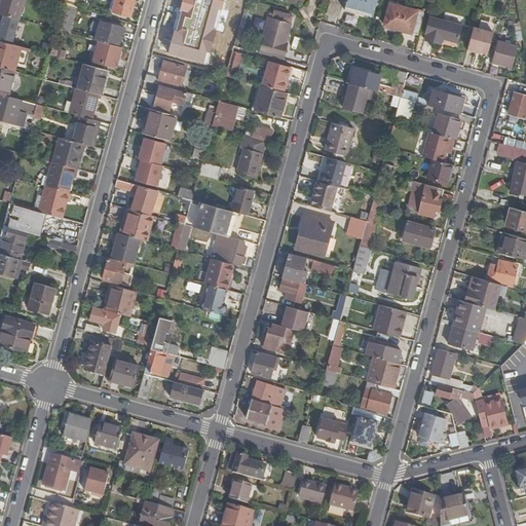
[(22,0),(0,0),(0,2),(0,14),(19,21),(25,1),(22,0)]
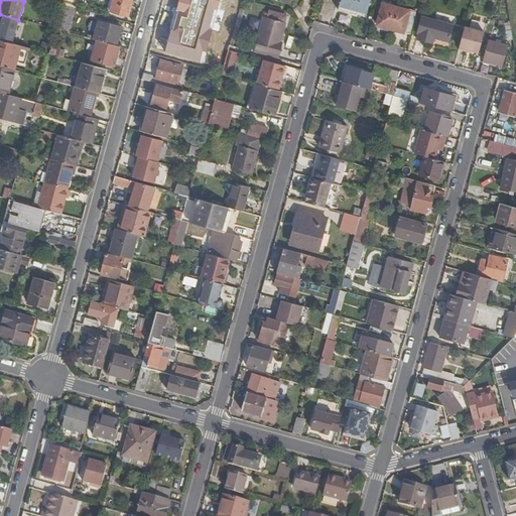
[(127,18),(132,0),(114,0),(110,13),(127,18)]
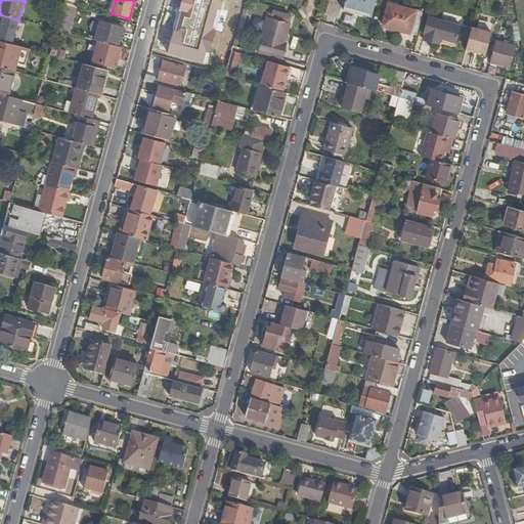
[(185,38),(192,11),(195,0),(176,0),(167,33),(185,38)]
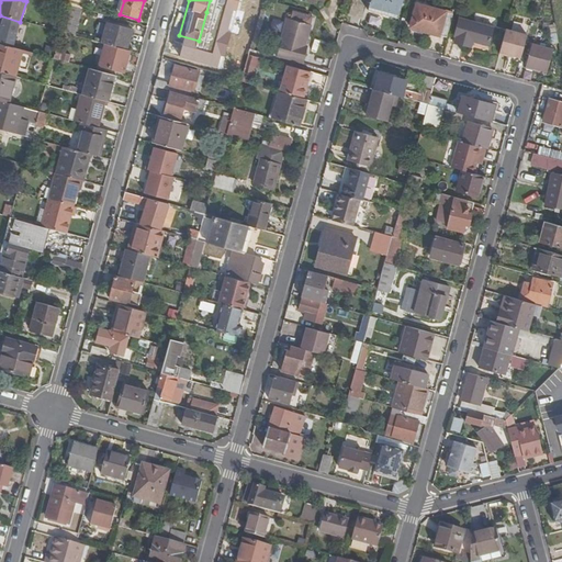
[(218,0),(210,0),(206,12),(214,14),(218,0)]
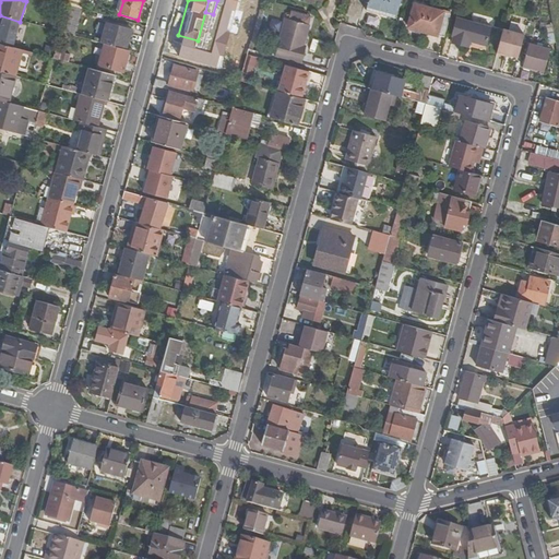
[(368,0),(367,7),(396,14),(400,0),(368,0)]
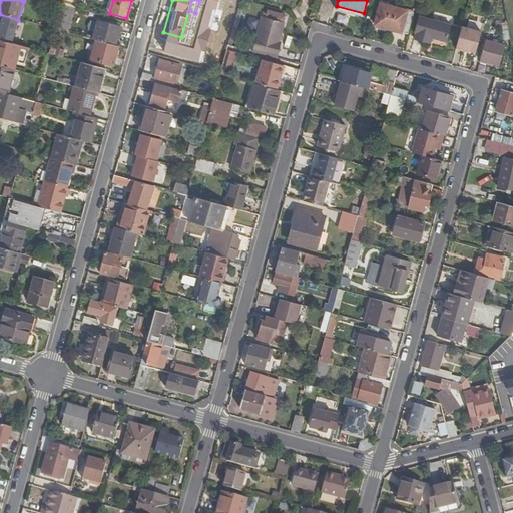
[(381,5),(375,26),(408,35),(413,14),(381,5)]
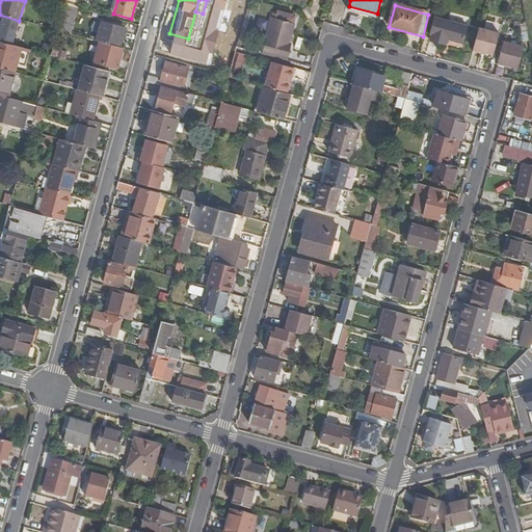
[(71,34),(77,9),(71,7),(64,6),(57,31),(71,34)]
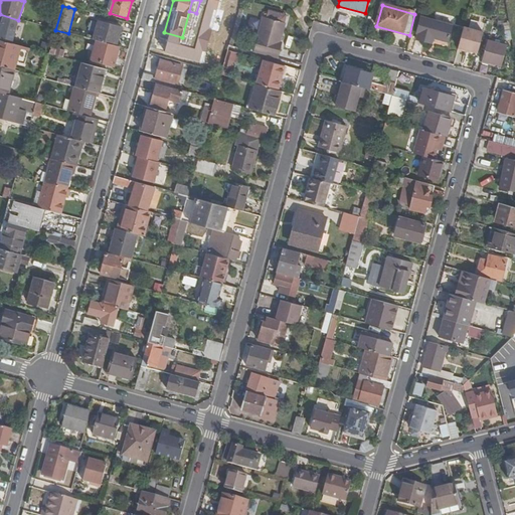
[(364,18),(365,13),(338,6),(337,10),(364,18)]
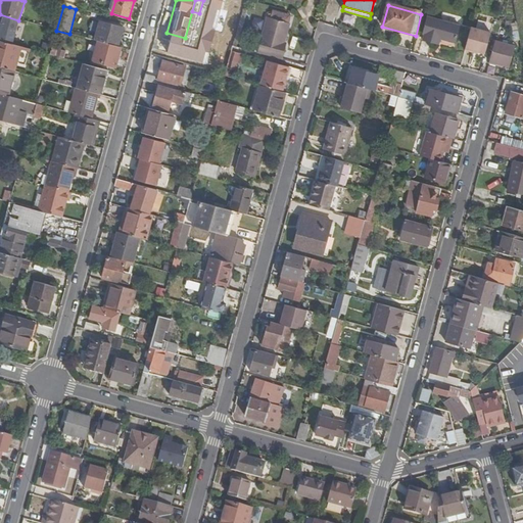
[(267,18),(257,55),(281,61),(286,44),(285,44),(290,25),(267,18)]
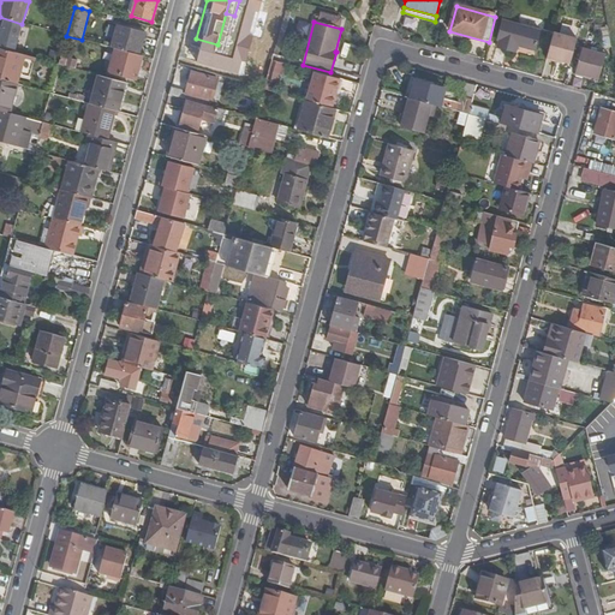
[(502,22),(496,41),(500,41),(497,48),(515,53),(517,46),(535,51),(541,33),(502,22)]
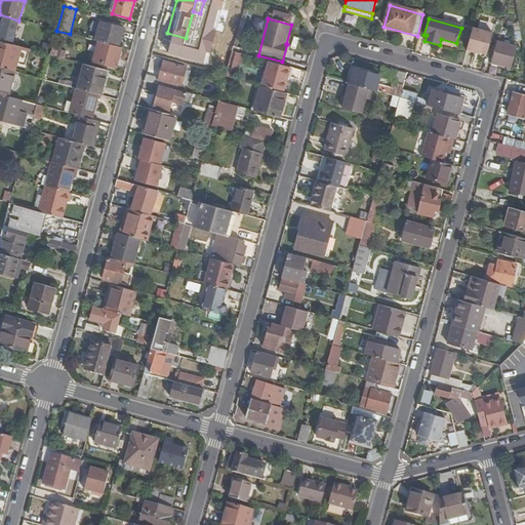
[(95,41),(99,42),(118,47),(123,30),(101,24),(95,41)]
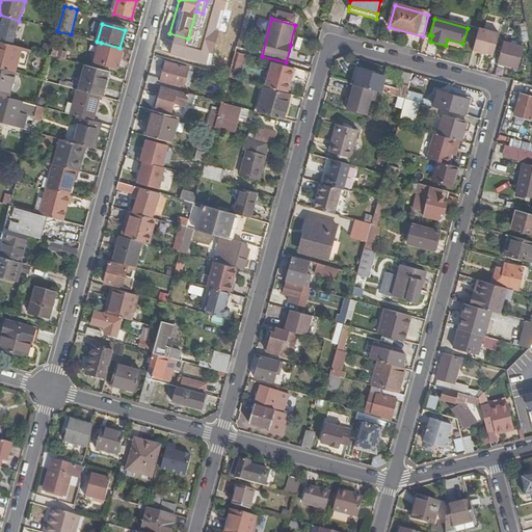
[(498,34),(478,29),(473,52),(480,54),(480,53),(493,56),(498,34)]
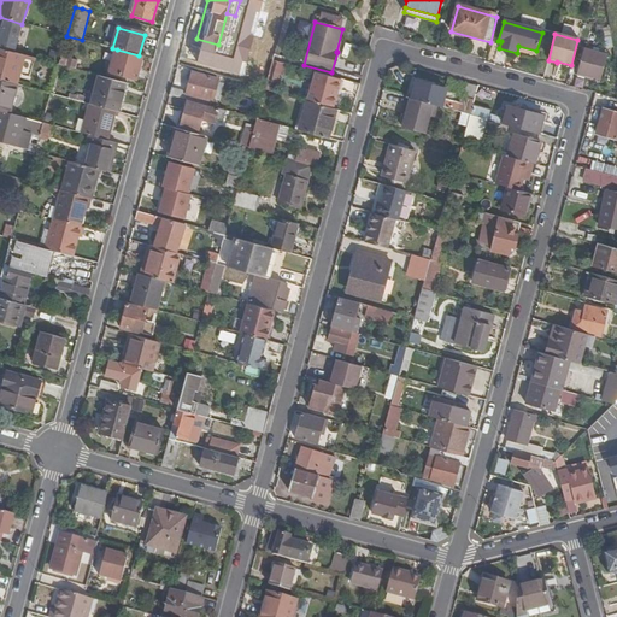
[(583,48),(576,76),(586,78),(586,76),(599,80),(606,56),(583,48)]
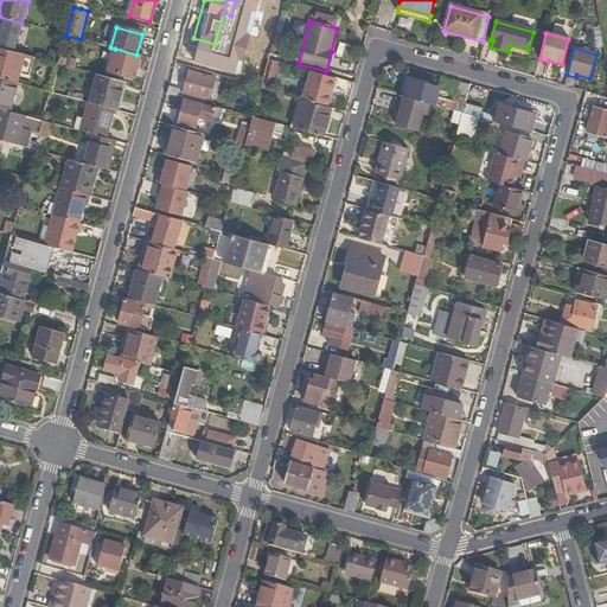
[(0,78),(17,83),(25,56),(0,49),(0,78)]
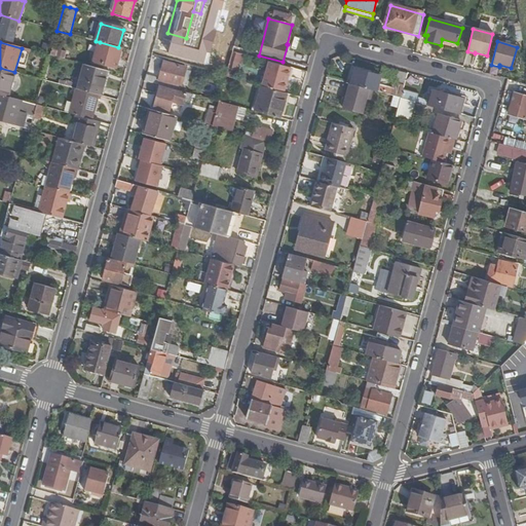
[(118,47),(100,42),(94,62),(116,68),(121,48),(118,47)]
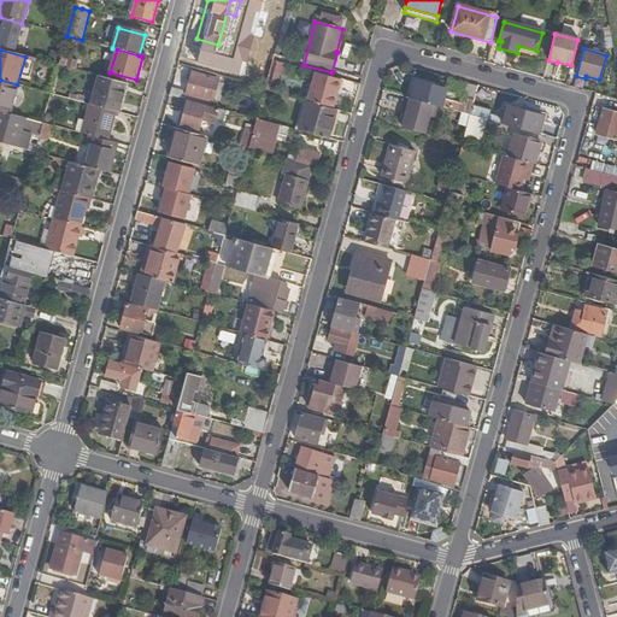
[(48,60),(59,63),(62,56),(62,54),(51,52),(48,60)]
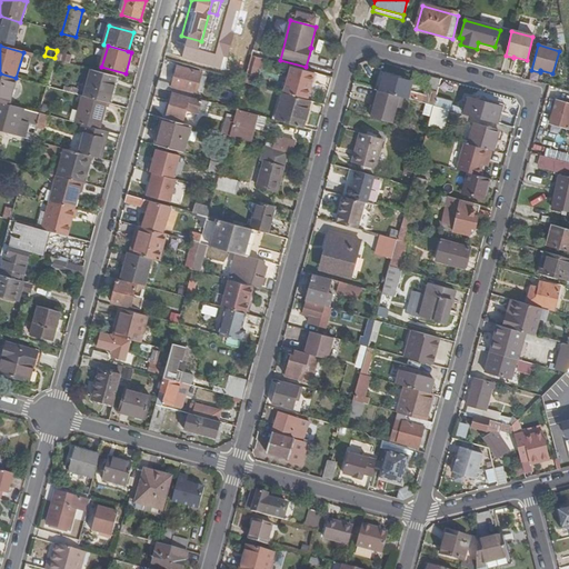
[(53,61),(69,65),(71,57),(62,55),(63,52),(57,51),(55,58),(53,61)]
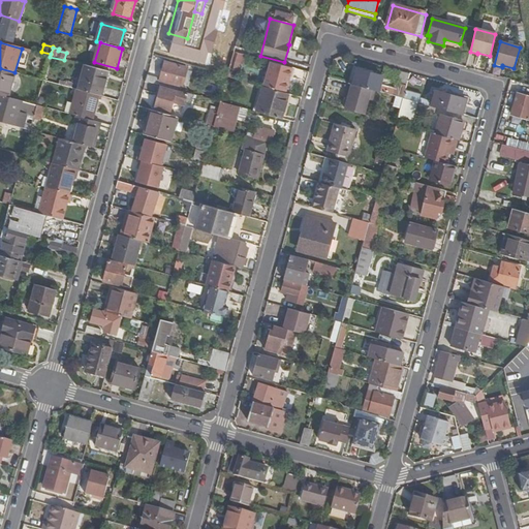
[(234,53),(231,62),(268,71),(262,88),(285,94),(292,68),(234,53)]
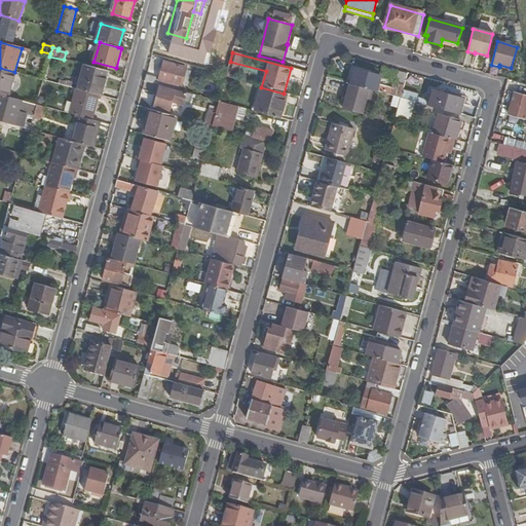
[(159,79),(147,75),(145,82),(158,85),(159,80),(181,86),(182,83),(187,85),(190,72),(185,71),(186,67),(164,61),(159,79)]
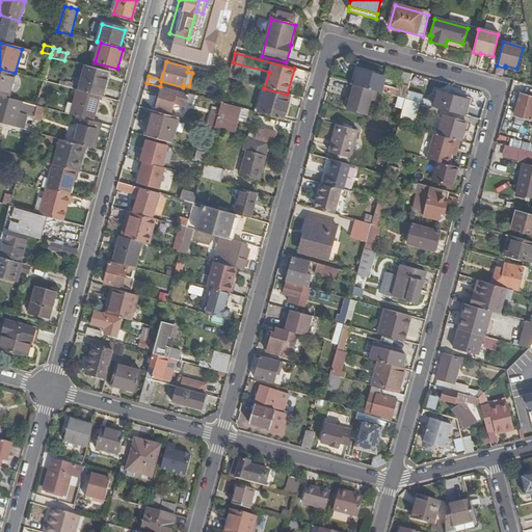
[(379,68),(358,62),(355,74),(364,76),(365,73),(387,78),(389,72),(378,69),(379,68)]
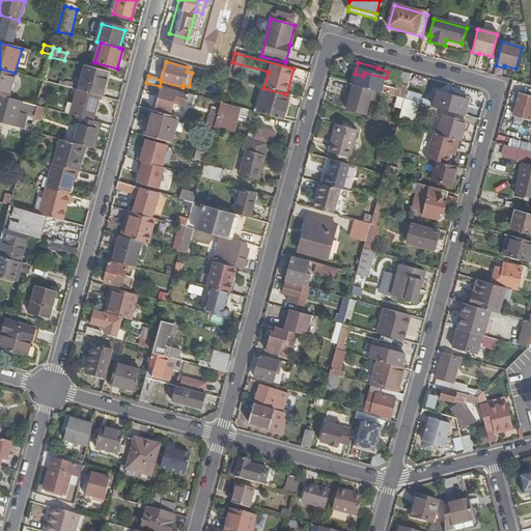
[(85,66),(78,91),(99,96),(101,96),(108,73),(85,66)]
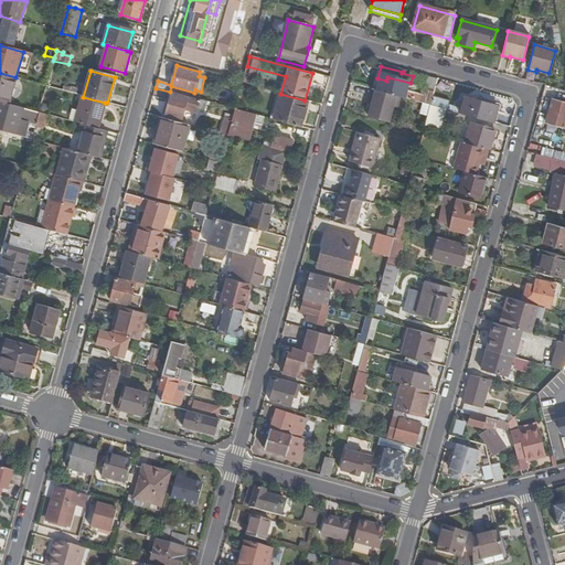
[(16,77),(0,73),(0,102),(8,104),(16,77)]
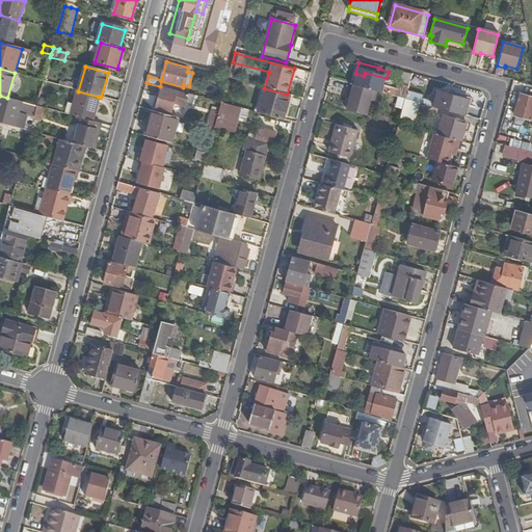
[(347,111),(366,116),(370,102),(373,103),(376,92),(349,85),(347,96),(350,97),(347,111)]
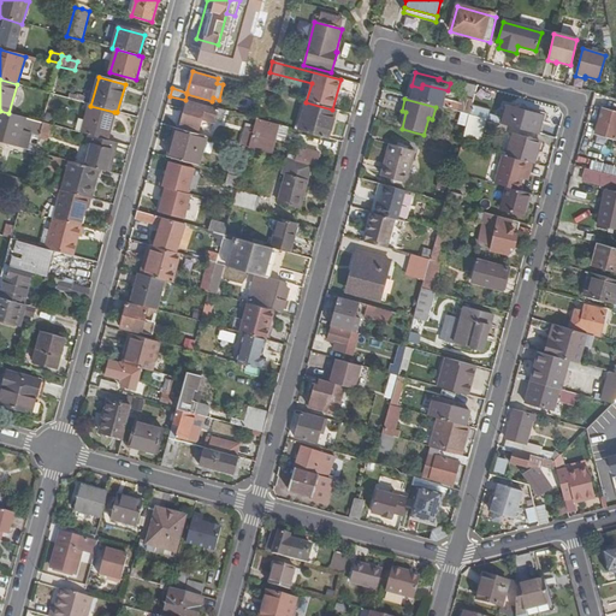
[(460,113),(469,116),(473,102),(463,100),(460,113)]
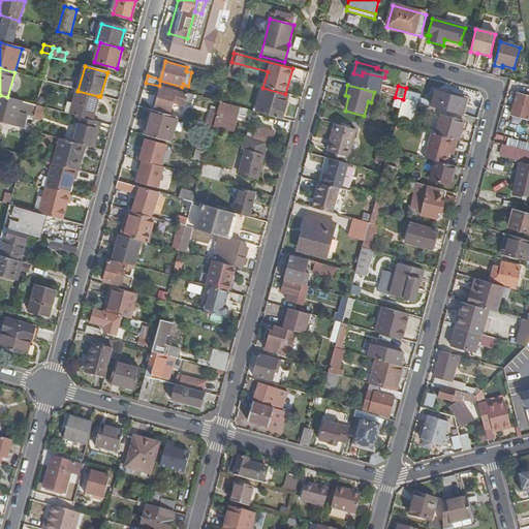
[(194,95),(160,87),(154,109),(170,113),(174,101),(191,105),(194,95)]
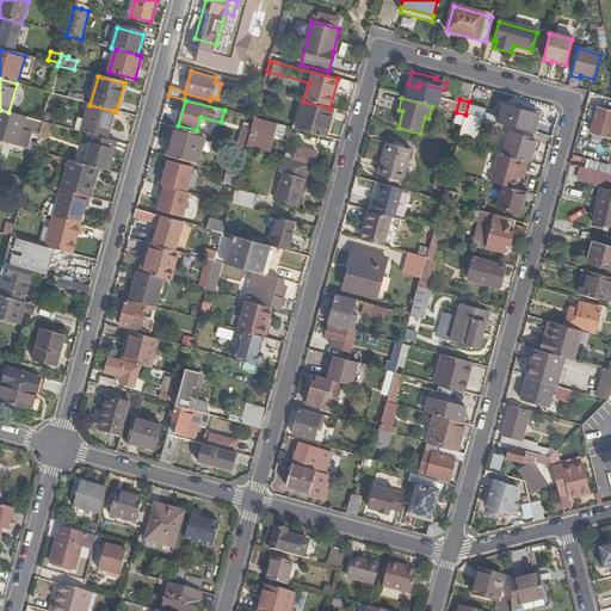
[(332,109),(329,109),(303,102),(295,129),(323,137),(332,109)]
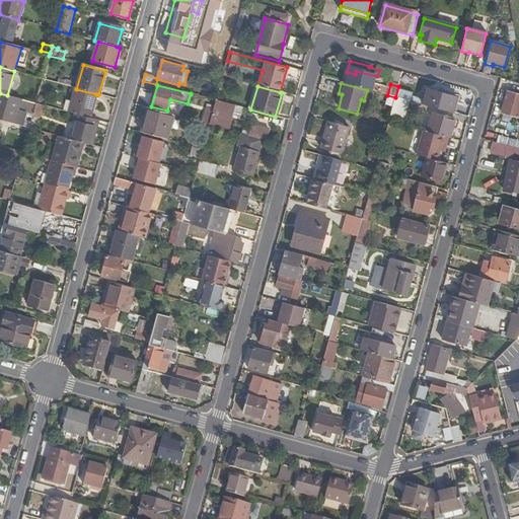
[(79,115),(89,118),(96,94),(76,89),(75,88),(68,113),(75,115),(79,115)]
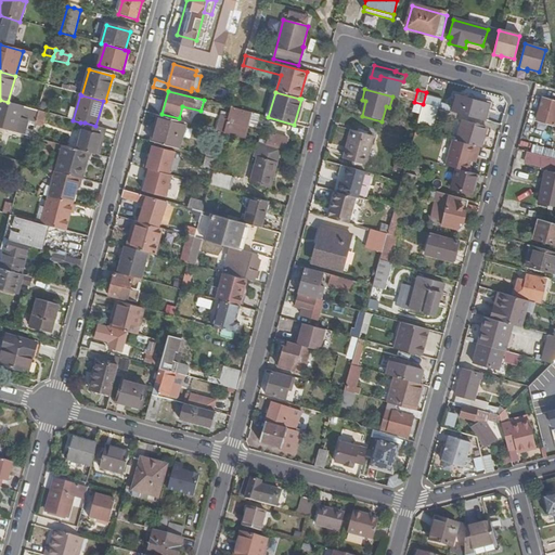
[(456,97),(452,112),(482,120),(487,105),(456,97)]
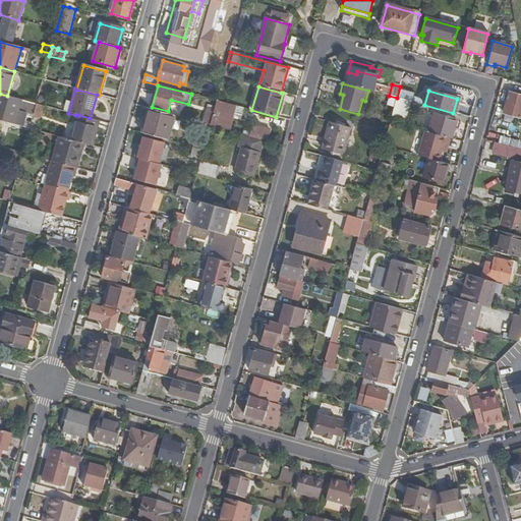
[(0,120),(22,127),(26,112),(18,110),(21,100),(7,96),(0,94),(0,120)]
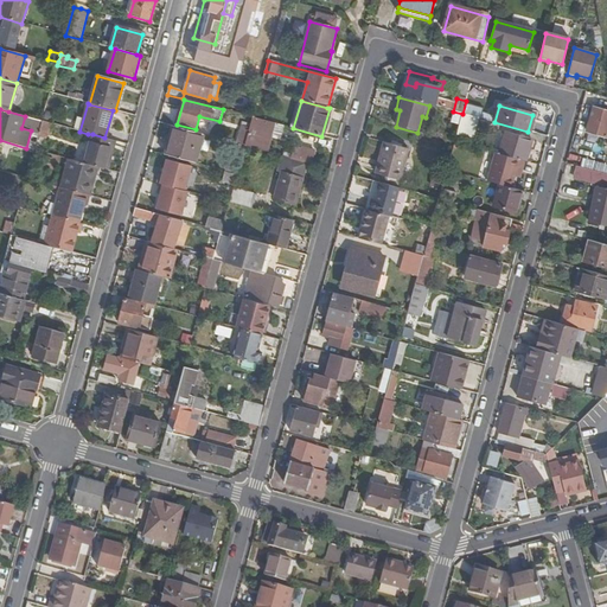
[(606,114),(592,110),(586,135),(605,140),(606,132),(606,114)]
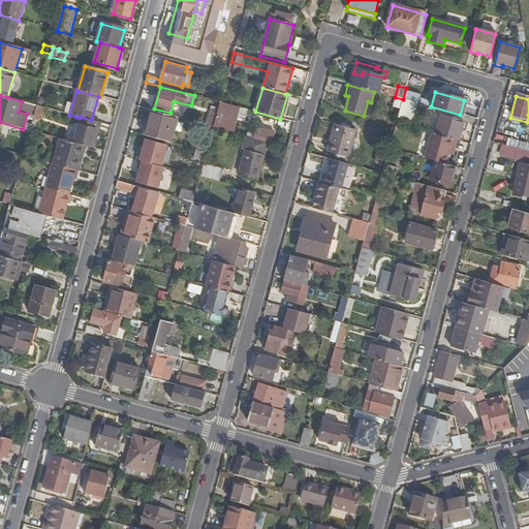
[(403,99),(399,113),(412,117),(416,103),(403,99)]
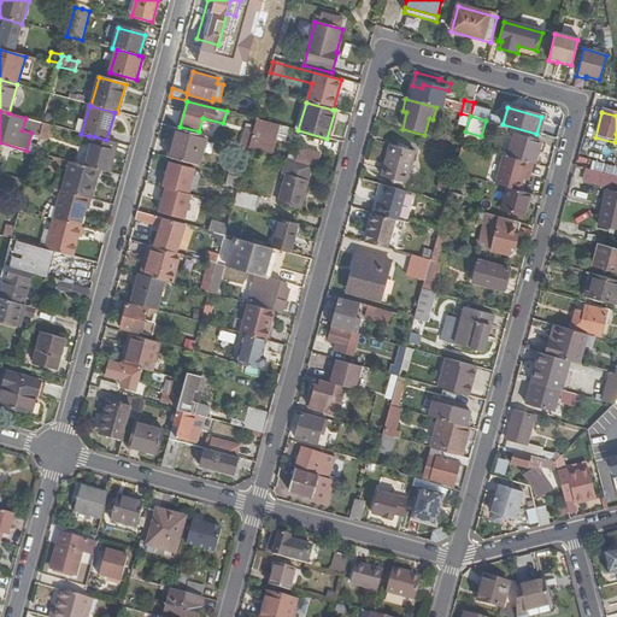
[(263,153),(271,123),(257,119),(253,131),(248,148),(263,153)]
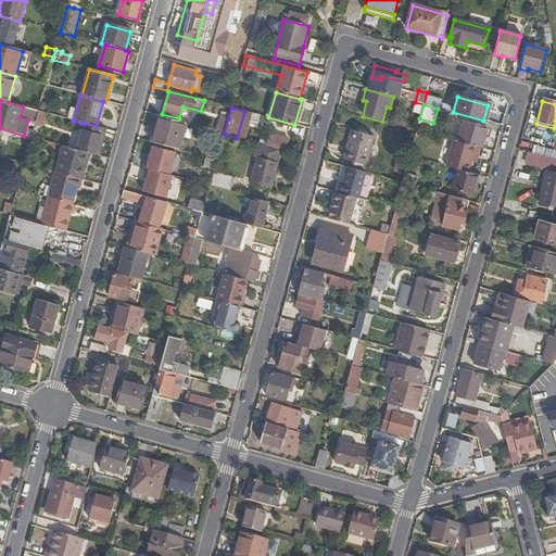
[(45,124),(47,113),(38,111),(36,122),(45,124)]
